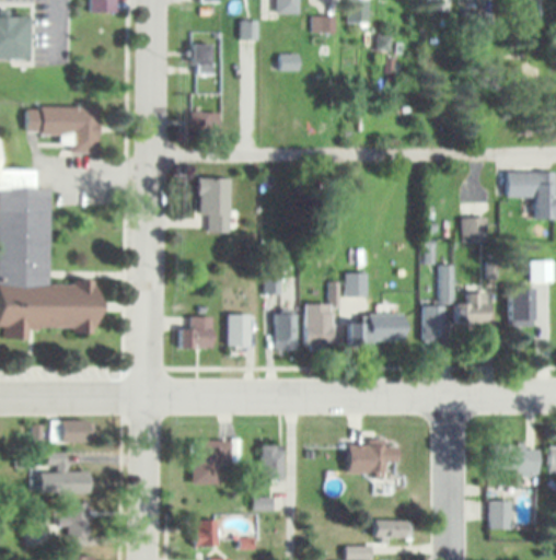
[(118,13),(117,0),(91,0),(92,13),(118,13)]
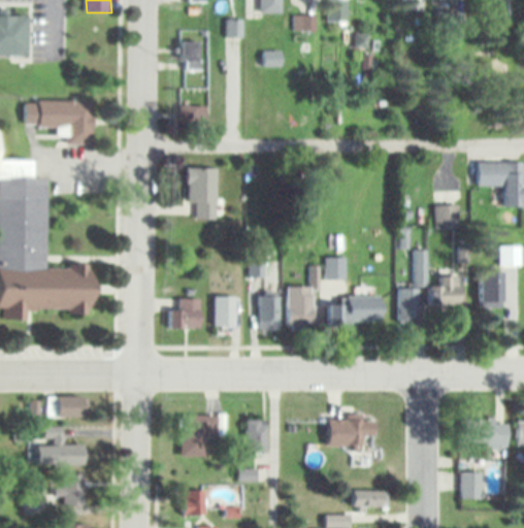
[(261,0),(262,12),(282,12),(282,0),(261,0)]
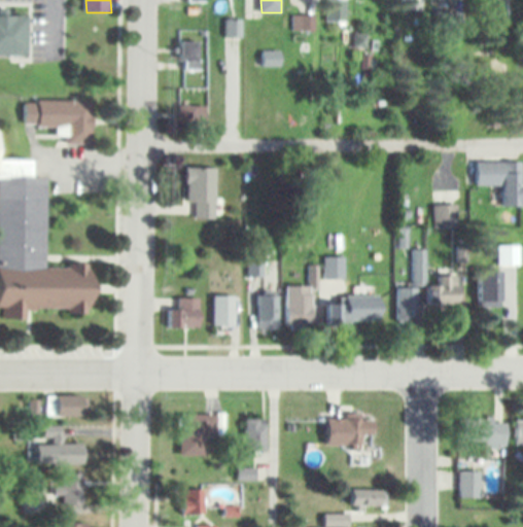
[(327,0),(327,22),(347,22),(347,0),(327,0)]
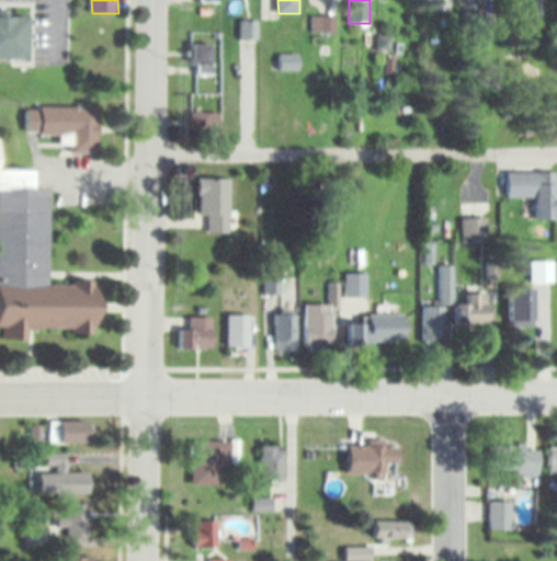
[(0,58),(30,59),(30,16),(0,15),(0,58)]
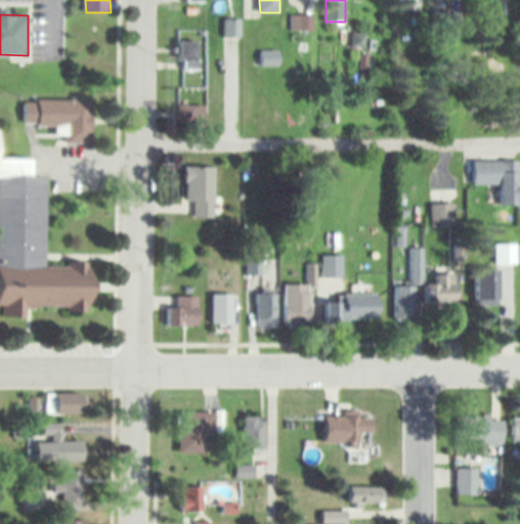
[(314,31),(314,14),(293,14),(293,31),(314,31)]
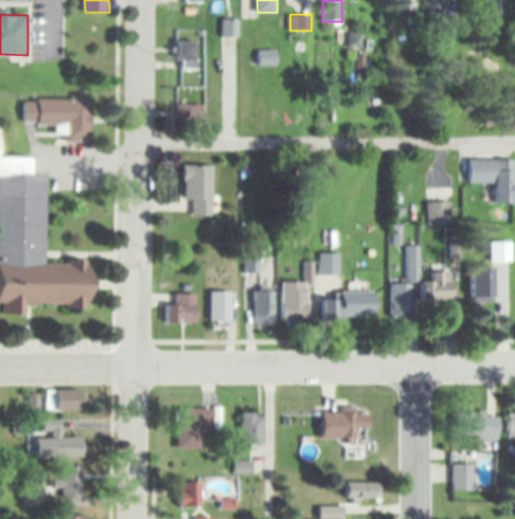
[(224,35),(238,35),(238,18),(224,18),(224,35)]
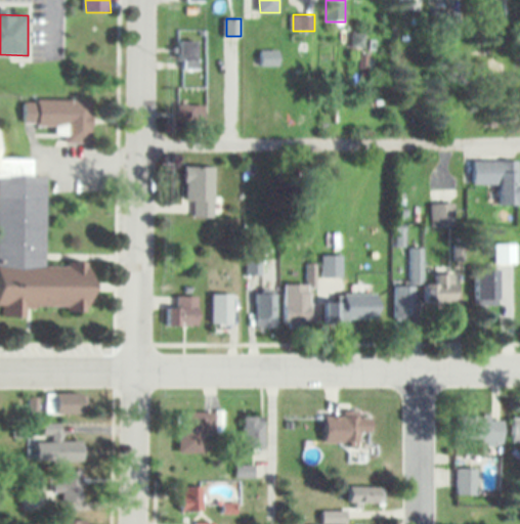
[(200,41),(181,41),(181,70),(200,70),(200,41)]
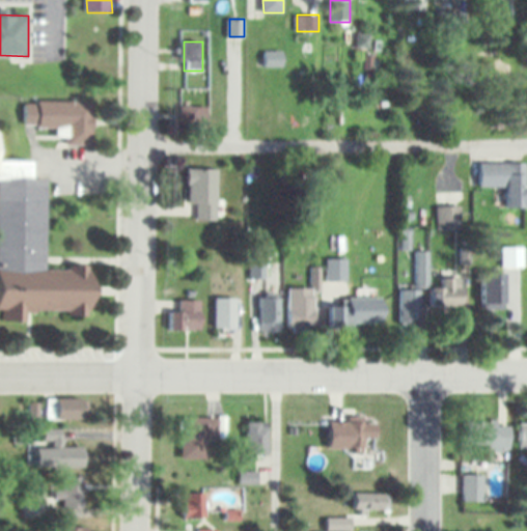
[(283,51),(266,51),(266,66),(283,66),(283,51)]
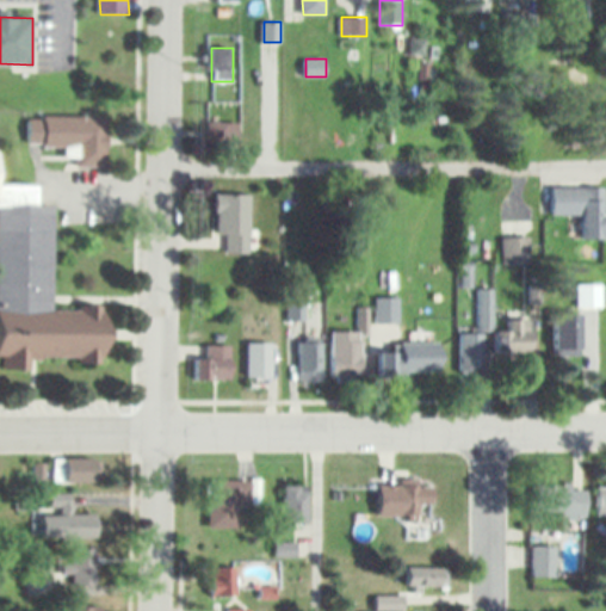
[(78,167),(107,167),(107,117),(29,116),(29,147),(66,147),(65,159),(78,159),(78,167)]
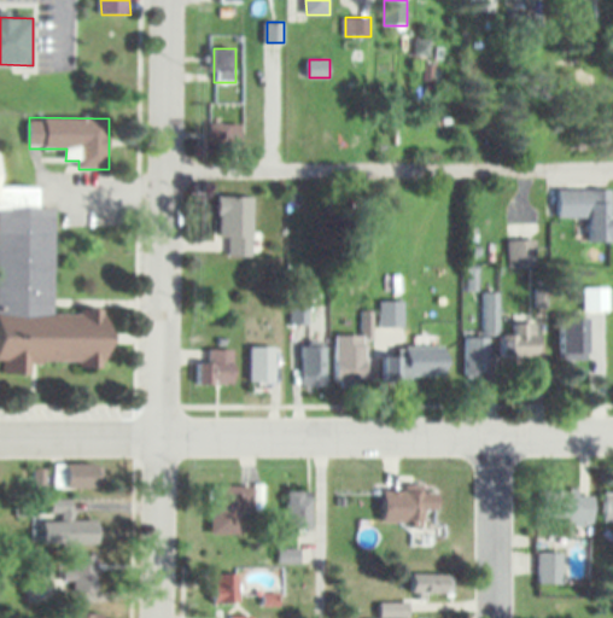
[(243,146),(243,123),(211,123),(211,146),(243,146)]
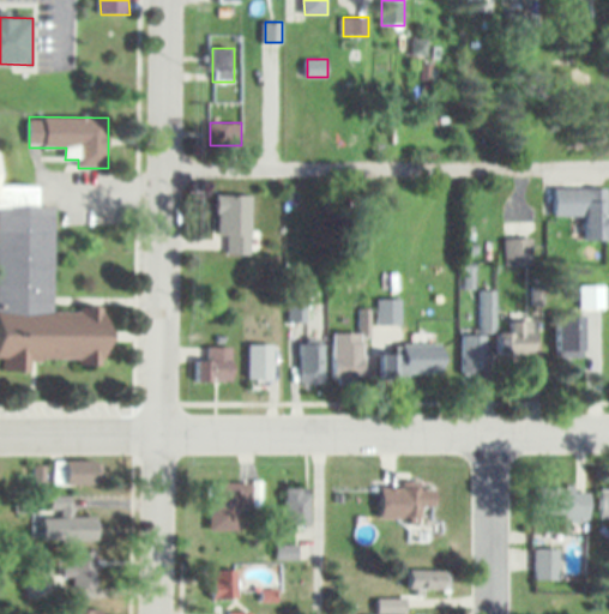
[(558,216),(588,216),(588,241),(608,241),(608,187),(558,187),(558,216)]
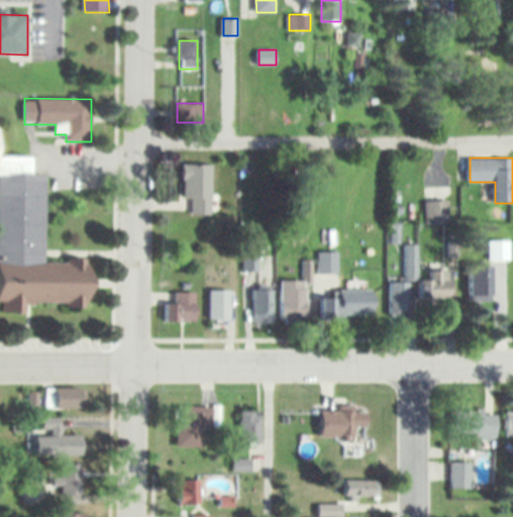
[(183,199),(193,199),(193,214),(212,215),(212,165),(184,164),(183,199)]
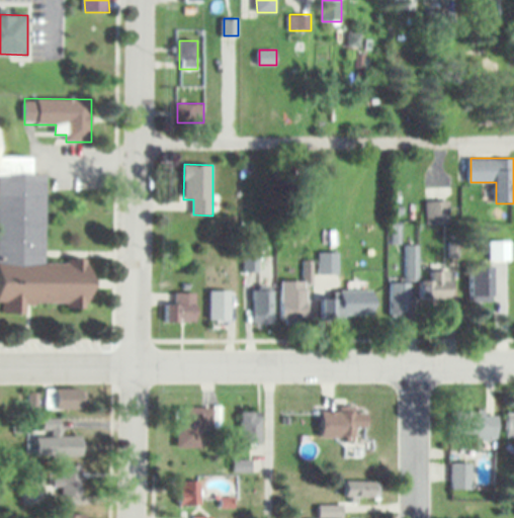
[(408,279),(421,279),(421,245),(408,245),(408,279)]
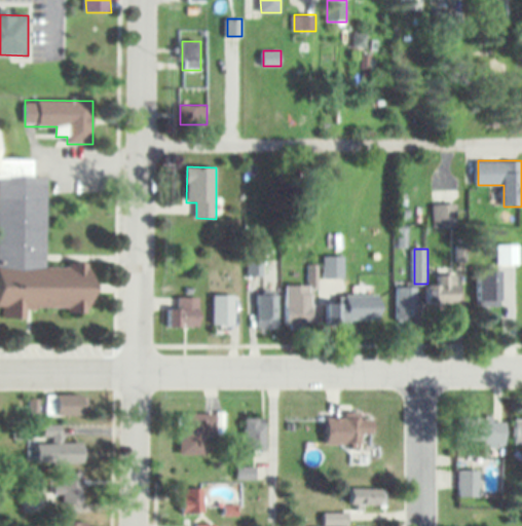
[(325,277),(346,277),(346,257),(326,256),(325,277)]
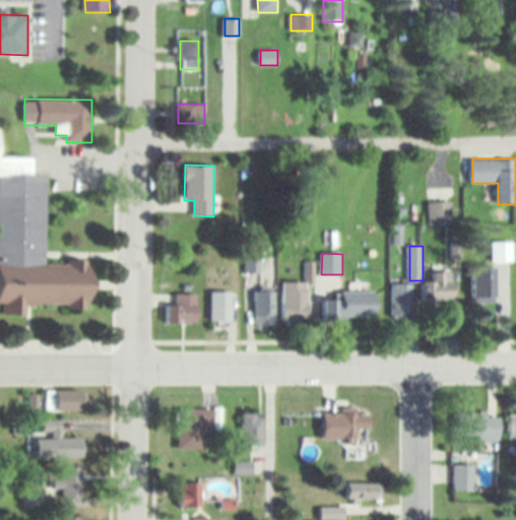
[(473,266),(473,302),(496,302),(496,266),(473,266)]
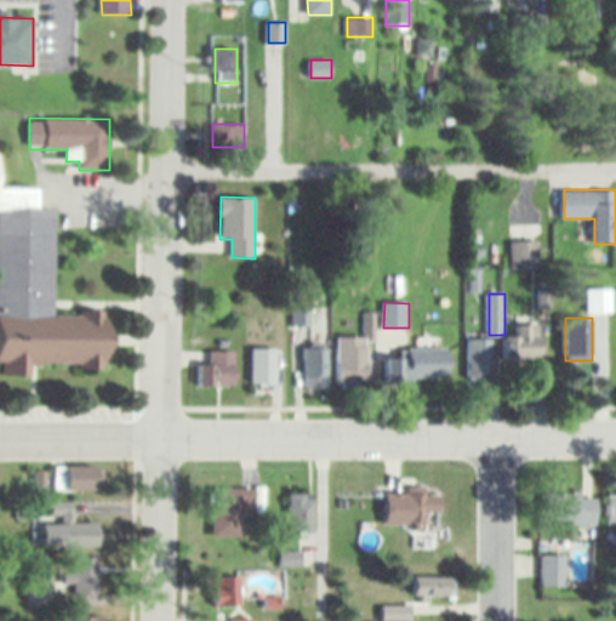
[(541,324),(518,324),(518,335),(506,335),(506,357),(541,357),(541,324)]
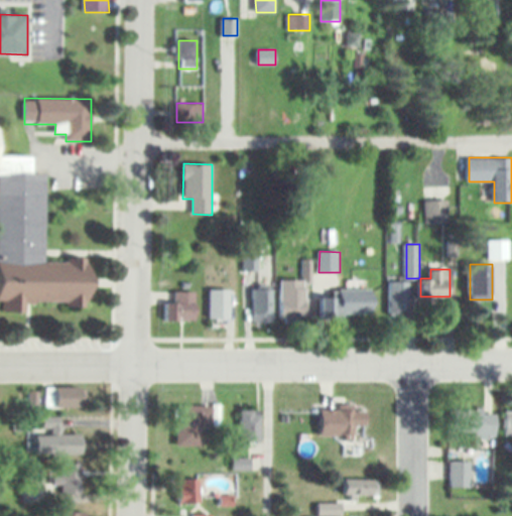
[(273,289),(254,289),(254,327),(273,327),(273,289)]
